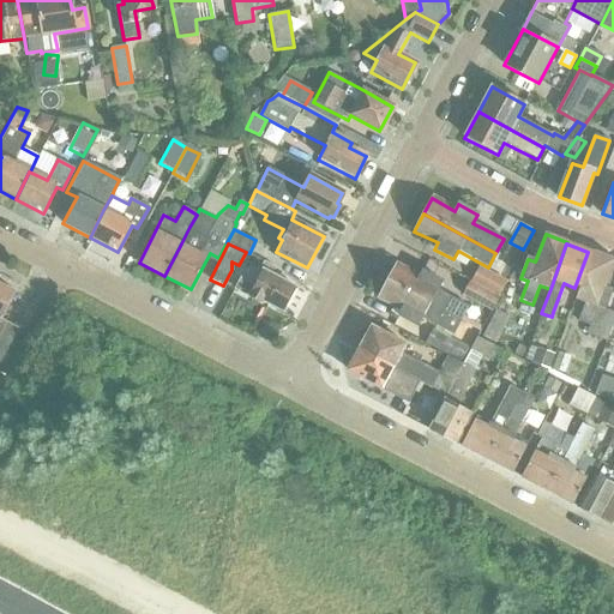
[(605,287),(613,262),(613,259),(594,253),(577,300),(593,306),(591,309),(584,307),(578,321),(590,326),(588,333),(606,341),(613,317),(613,313),(605,309),(612,290),(605,287)]
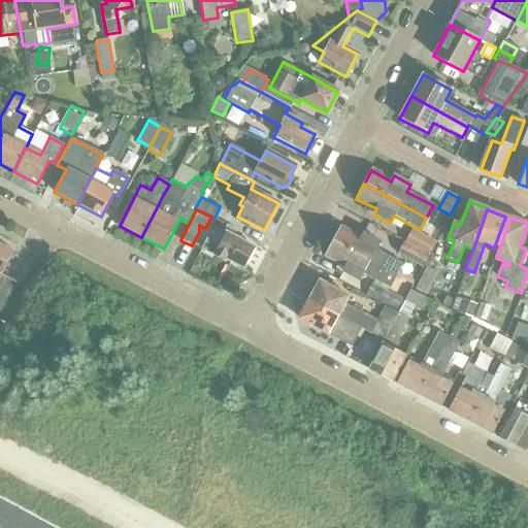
[(226,259),(243,268),(255,248),(233,236),(237,229),(227,224),(223,232),(225,233),(218,245),(205,239),(201,248),(224,261),(226,259)]
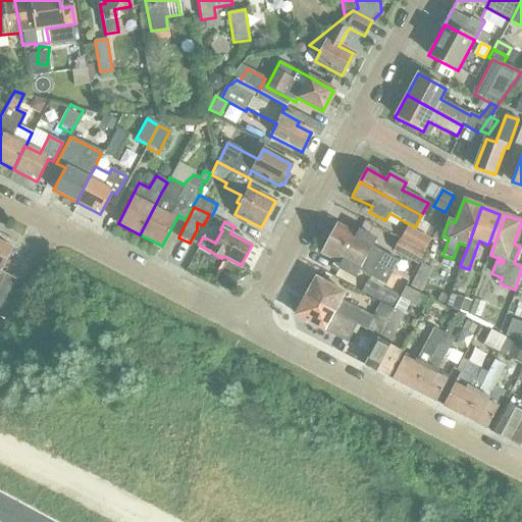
[(336,225),(328,240),(390,272),(397,261),(371,247),(375,239),(359,230),(356,236),(336,225)]
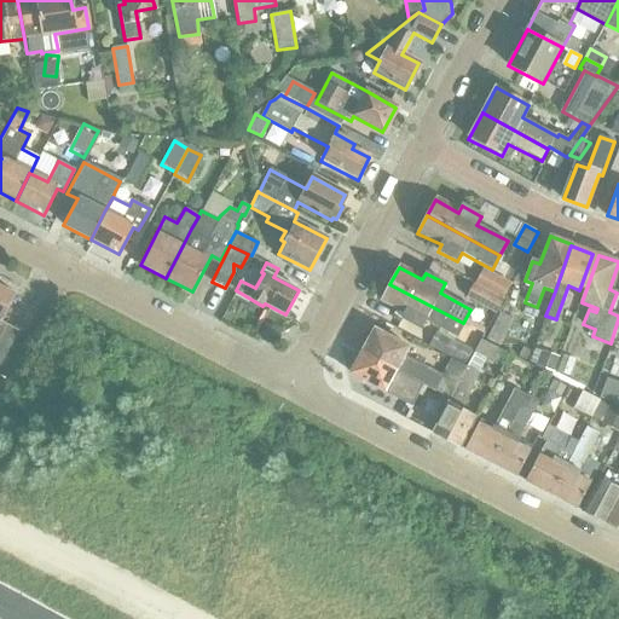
[(510,284),(484,270),(475,283),(502,299),(510,284)]
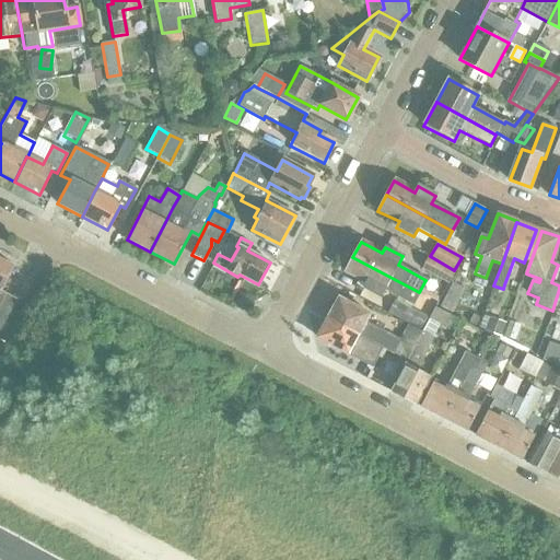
[(419,292),(352,257),(345,271),(366,283),(362,290),(380,299),(384,291),(412,305),(419,292)]
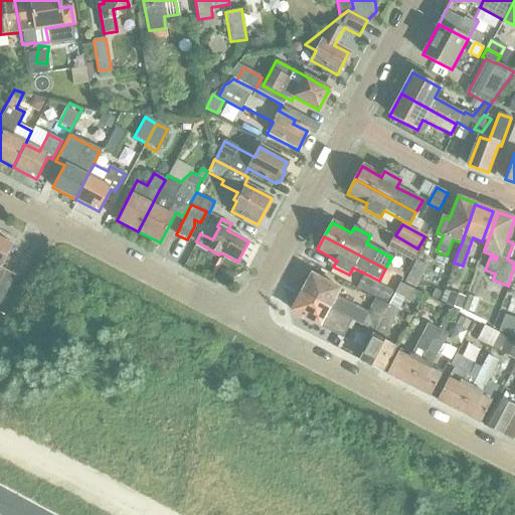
[(418,249),(393,236),(387,246),(412,261),(418,249)]
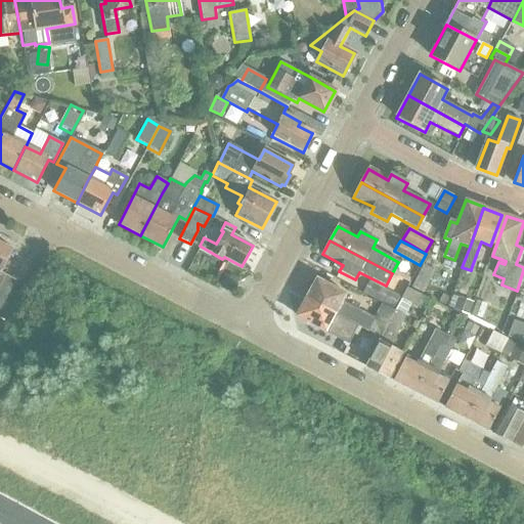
[(0,243),(0,308),(15,279),(1,272),(12,250),(0,243)]
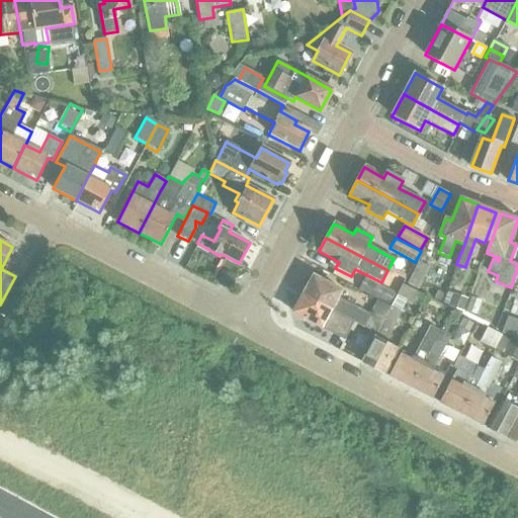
[(407,283),(418,288),(429,267),(418,261),(407,283)]
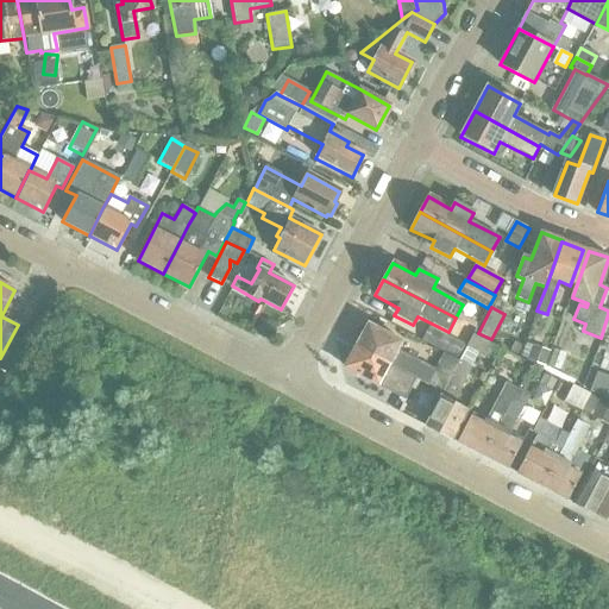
[(465,311),(456,330),(471,337),(481,319),(465,311)]
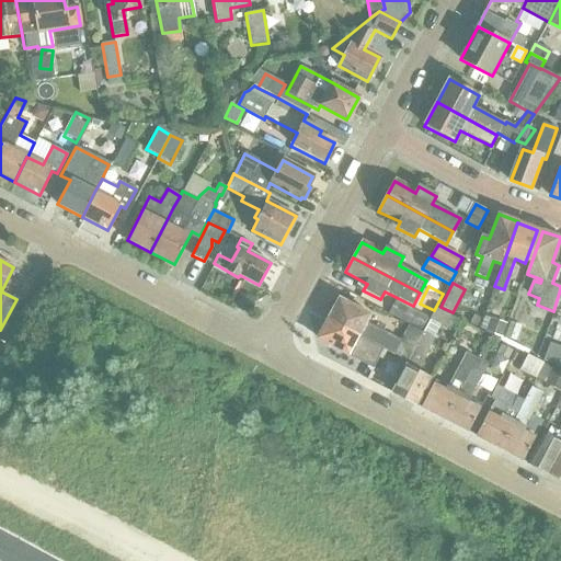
[(339,299),(328,319),(384,348),(408,362),(422,334),(410,328),(401,343),(366,323),(369,316),(339,299)]
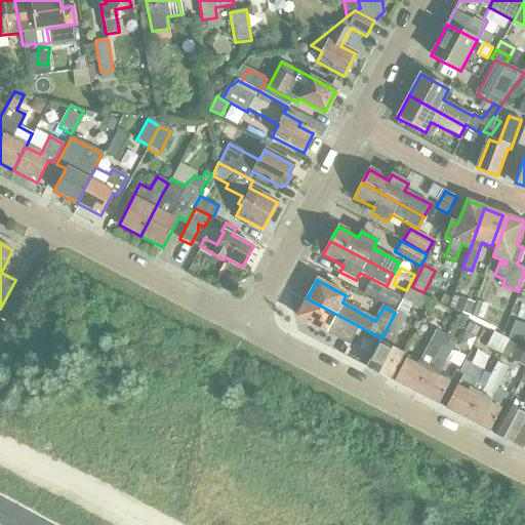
[(369,282),(364,292),(394,309),(401,296),(386,288),(385,289),(369,282)]
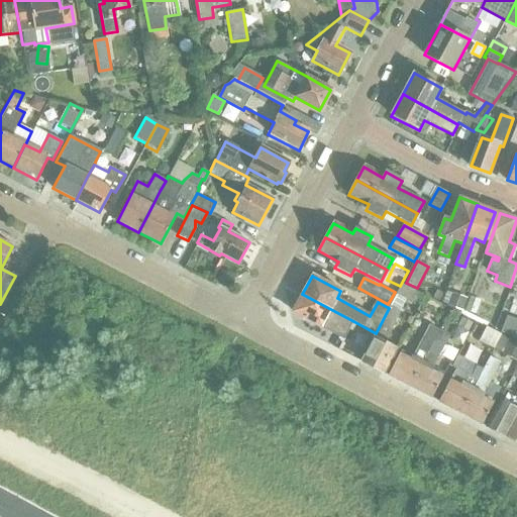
[(402,284),(397,295),(411,302),(417,291),(402,284)]
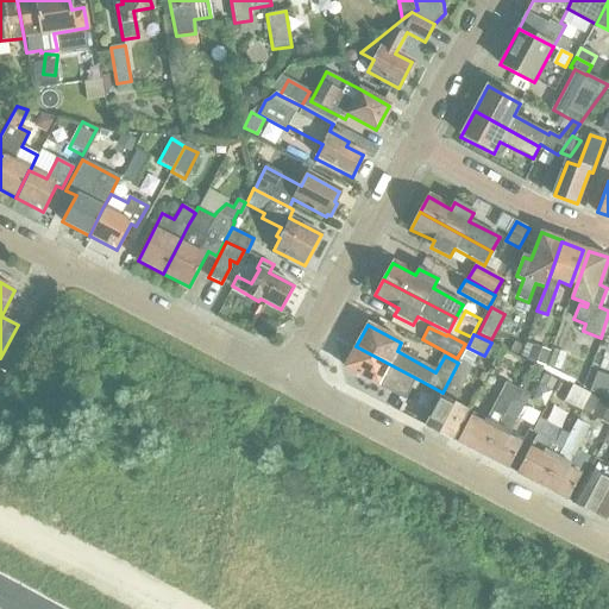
[(356,346),(346,365),(349,371),(405,401),(416,378),(356,346)]
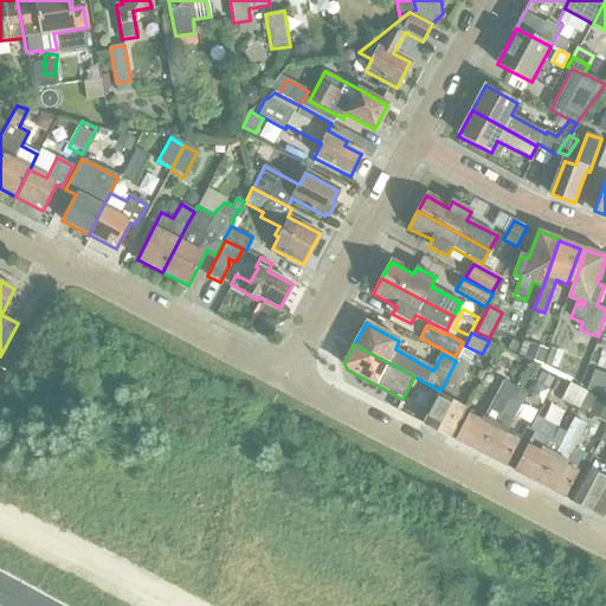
[(530,345),(526,359),(542,363),(547,350),(530,345)]
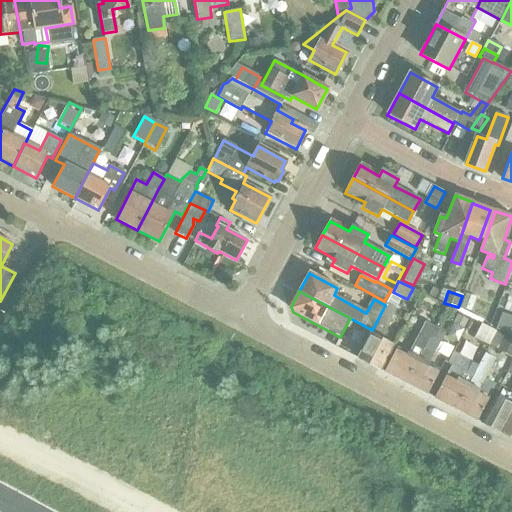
[(385,305),(372,330),(357,358),(380,370),(393,344),(381,338),(396,309),(386,304),(385,305)]
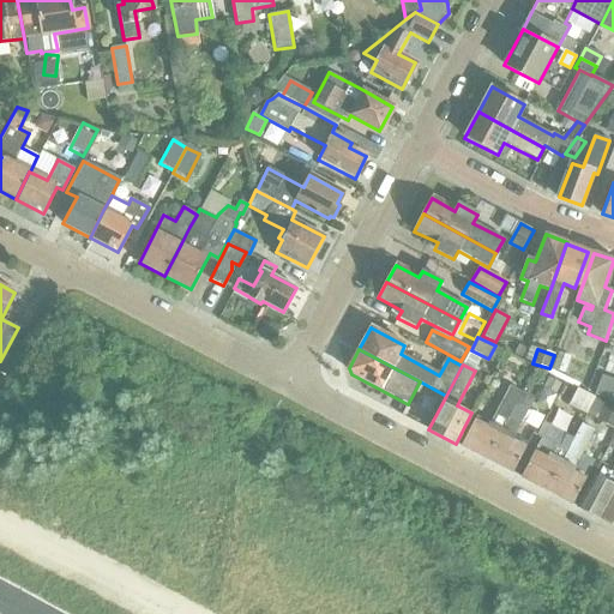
[(613,379),(602,375),(594,396),(613,403),(613,379)]
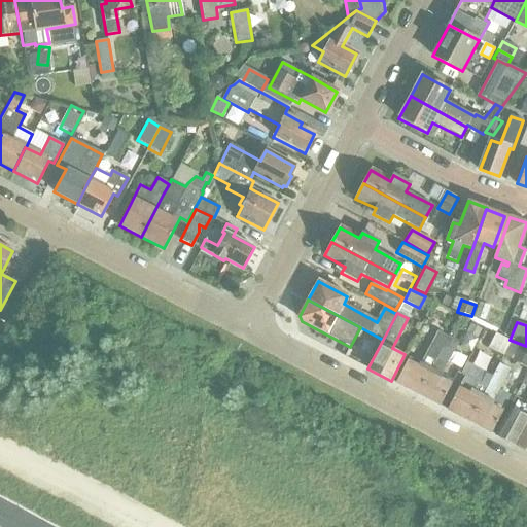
[(395,383),(418,394),(442,348),(448,336),(438,331),(421,364),(420,363),(419,366),(407,360),(395,383)]
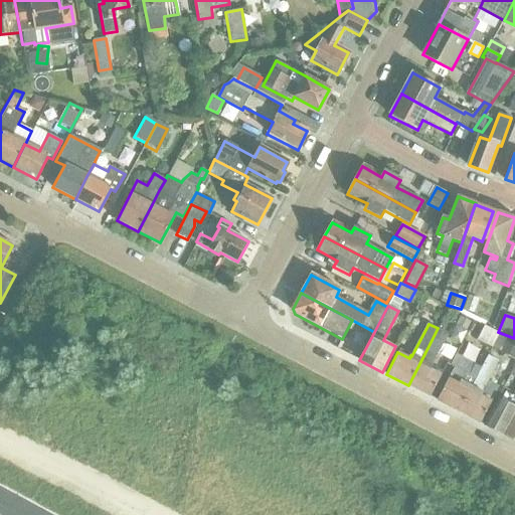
[(485,325),(477,340),(491,347),(499,332),(485,325)]
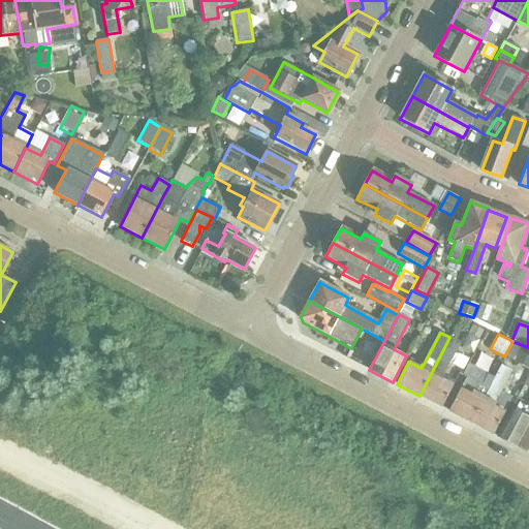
[(443,349),(419,396),(441,407),(455,381),(442,375),(453,354),(443,349)]
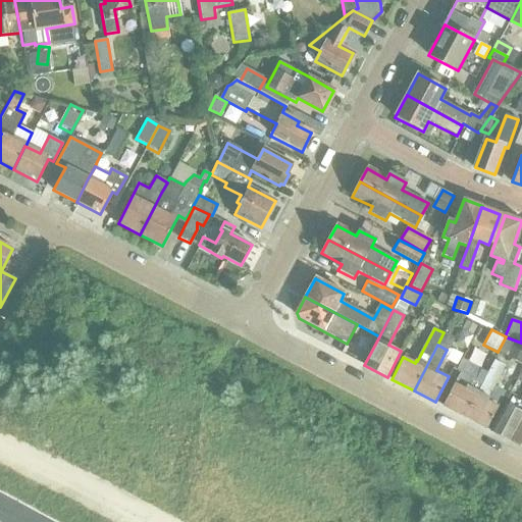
[(461,372),(442,406),(465,417),(482,384),(475,380),(481,369),(463,359),(457,370),(461,372)]
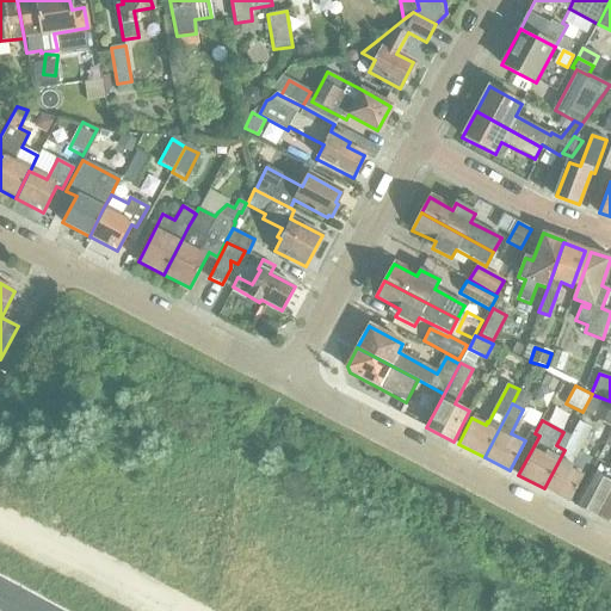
[(565,450),(544,488),(571,501),(585,471),(572,464),(590,427),(579,421),(565,450)]
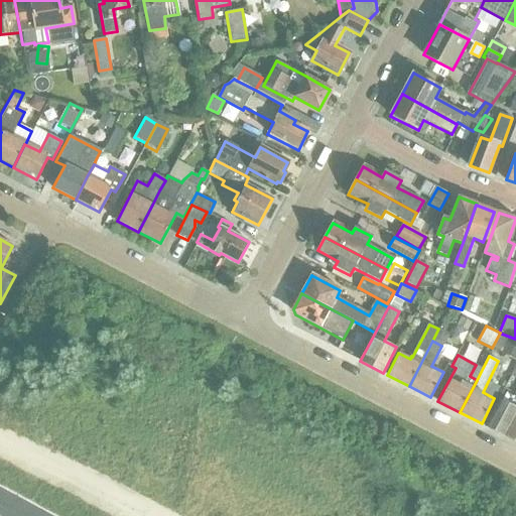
[(485,425),(505,435),(515,413),(515,394),(511,405),(499,399),(485,425)]
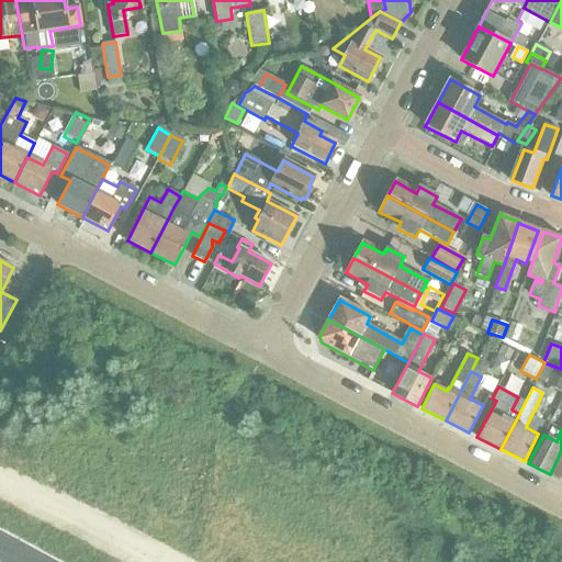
[(561,450),(550,474),(561,480),(561,450)]
